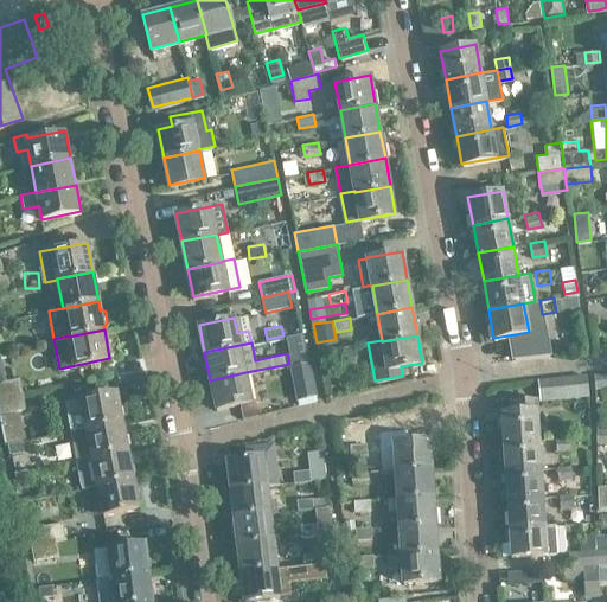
[(353,345),(339,347),(340,358),(356,356),(353,345)]
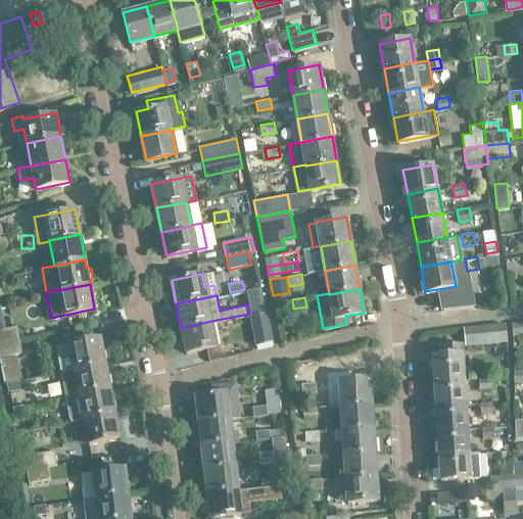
[(430,317),(450,314),(449,304),(428,308),(430,317)]
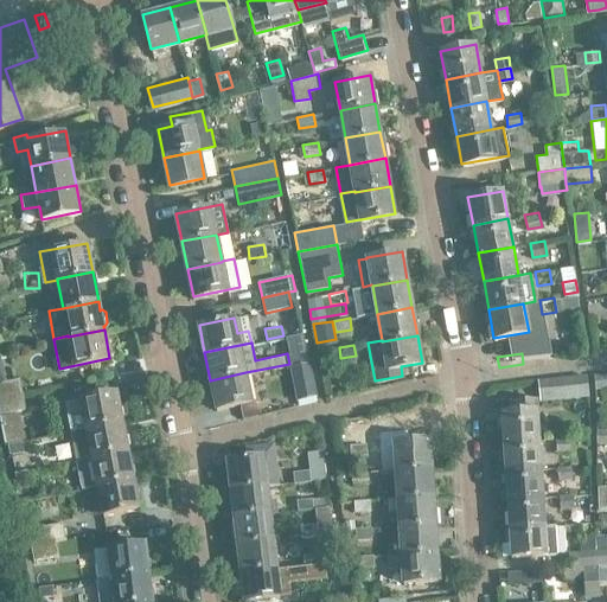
[(594,388),(606,385),(606,371),(593,373),(594,388)]
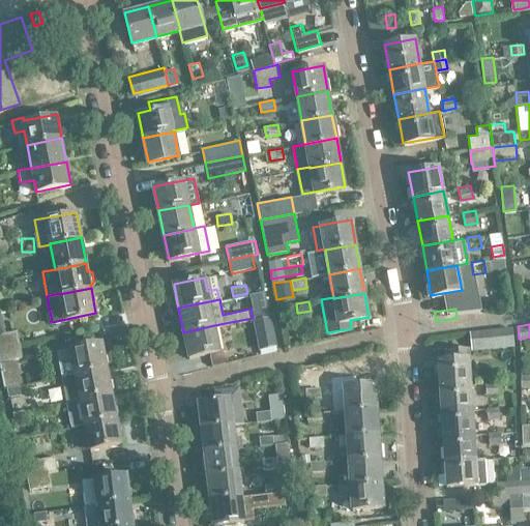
[(219,350),(214,325),(183,332),(188,356),(219,350)]
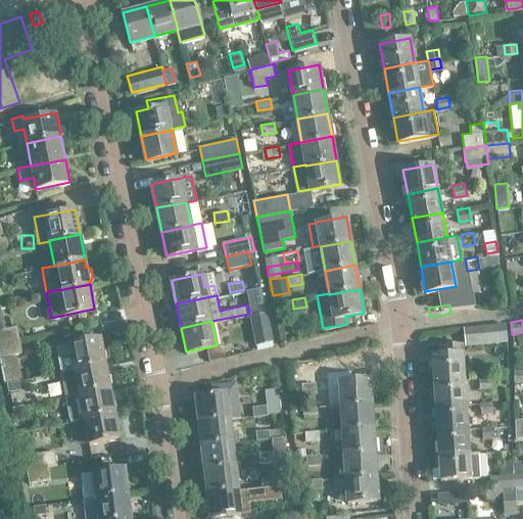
[(465,327),(467,343),(507,339),(506,322),(465,327)]
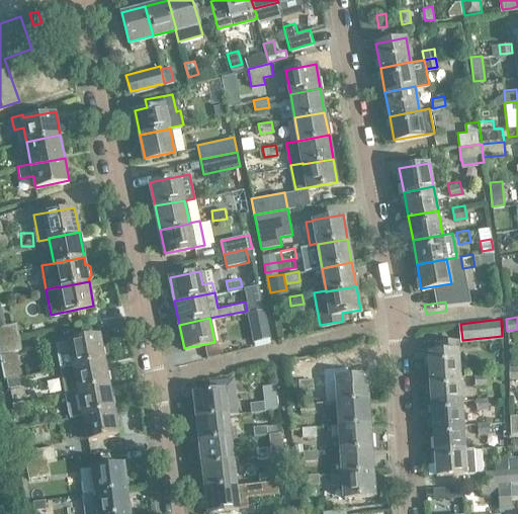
[(0,339),(19,335),(17,323),(0,325),(0,339)]
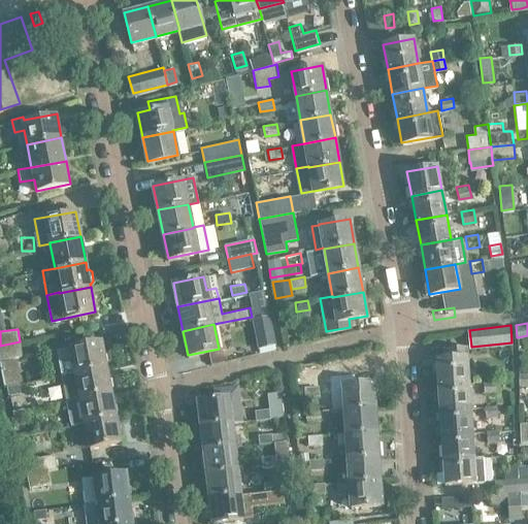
[(271,329),(256,332),(259,347),(274,344),(271,329)]
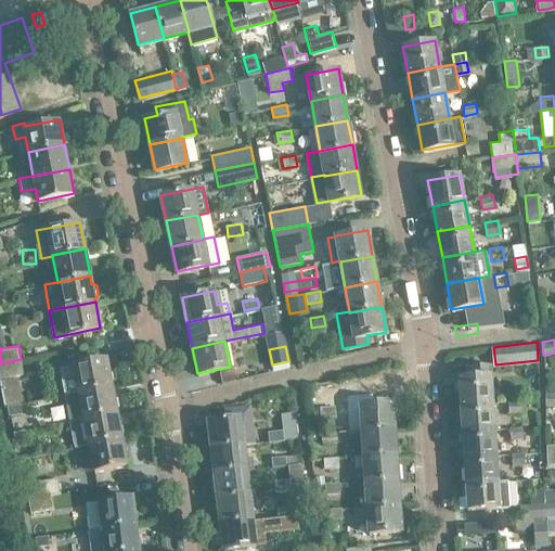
[(253,351),(255,361),(268,358),(267,349),(253,351)]
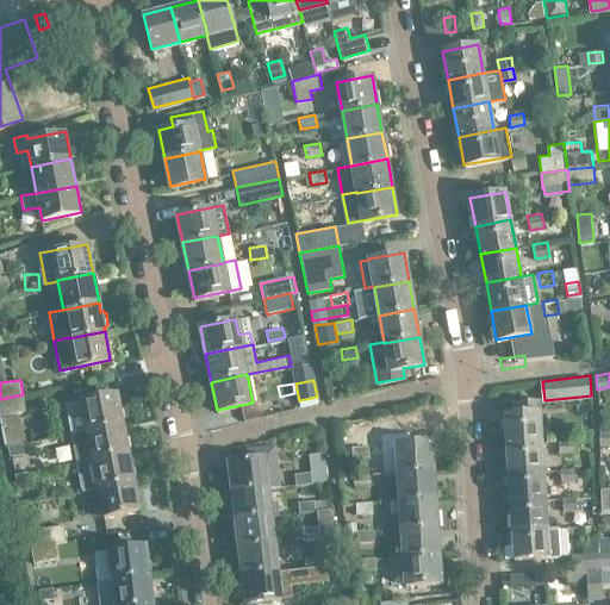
[(117,393),(64,403),(70,432),(123,423),(117,393)]
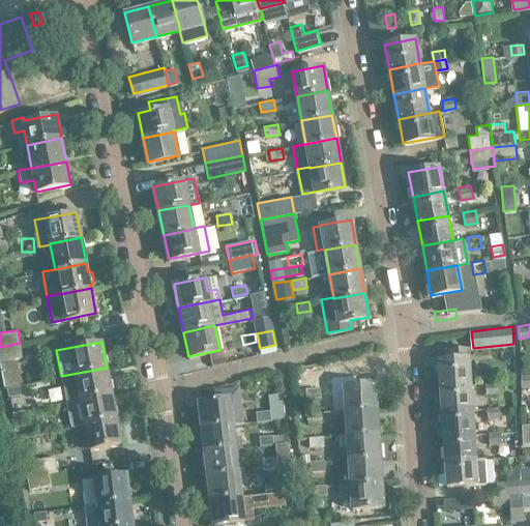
[(0,347),(0,360),(0,361),(23,356),(20,343),(0,347)]
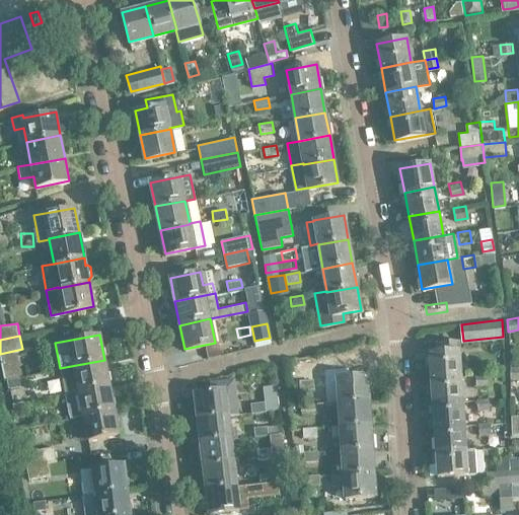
[(430,378),(460,376),(458,341),(438,342),(438,352),(429,353),(430,378)]
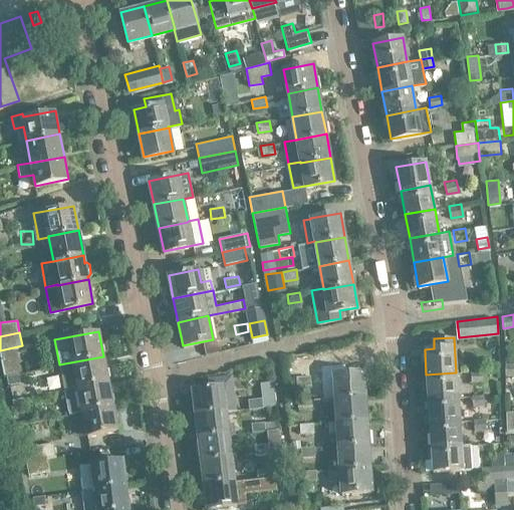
[(482,347),(481,340),(457,341),(458,349),(482,347)]
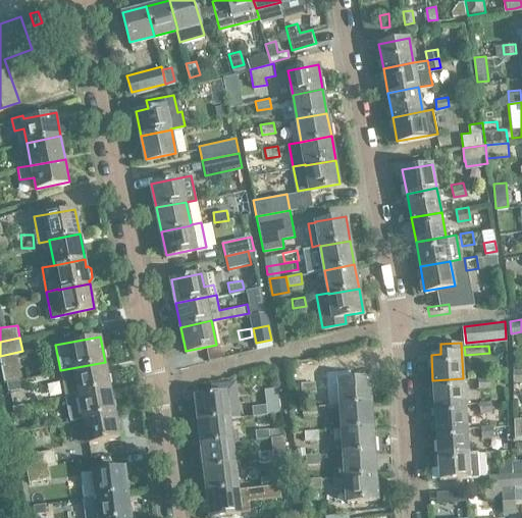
[(16,353),(0,356),(0,361),(4,379),(20,376),(16,353)]
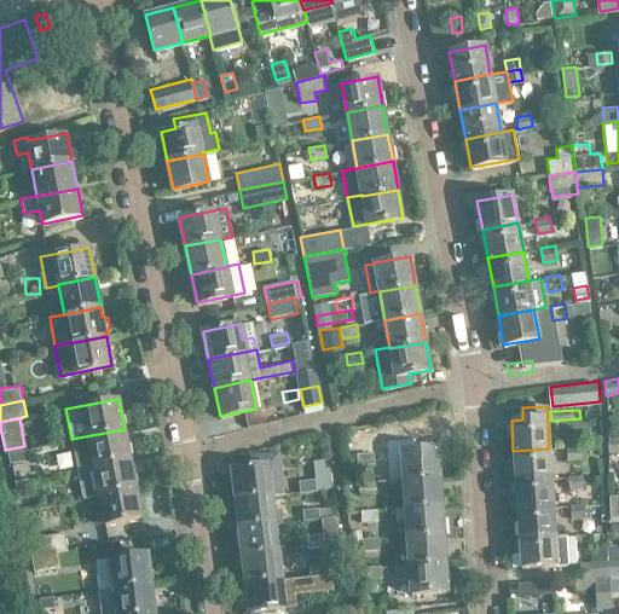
[(403,418),(375,426),(379,439),(405,432),(403,418)]
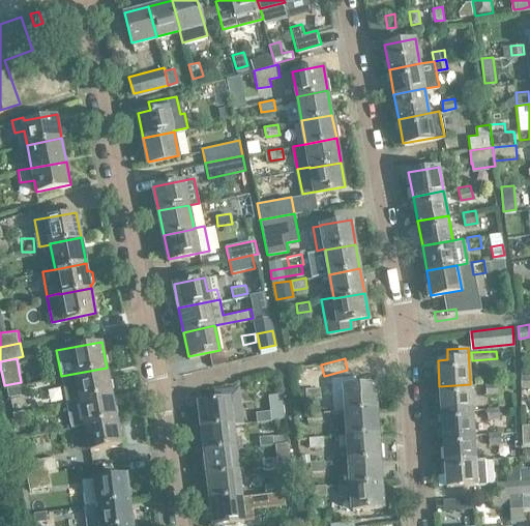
[(61,376),(66,402),(111,392),(107,368),(61,376)]
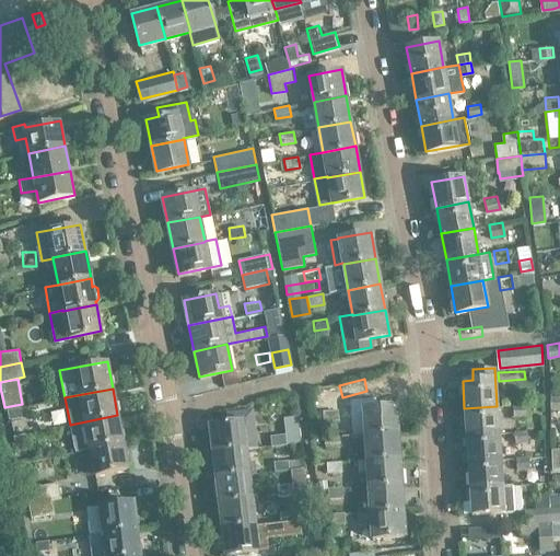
[(550,408),(559,408),(559,396),(550,396),(550,408)]
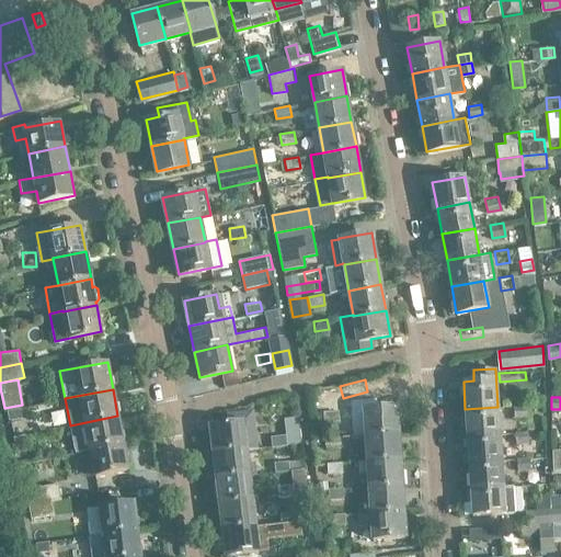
[(529,416),(528,405),(514,406),(514,417),(529,416)]
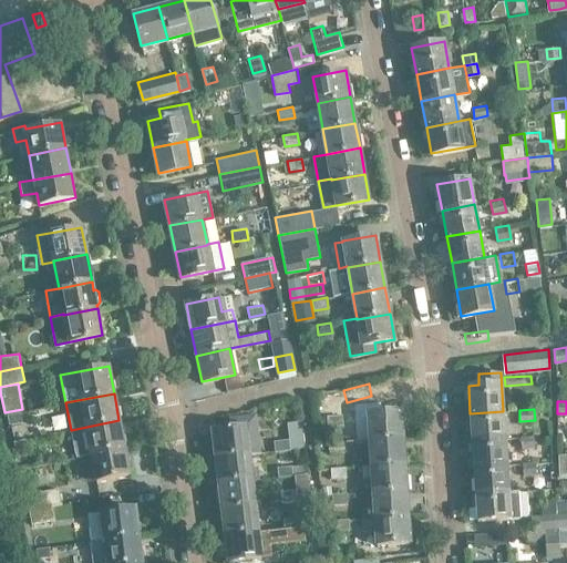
[(329,422),(344,422),(343,410),(328,411),(329,422)]
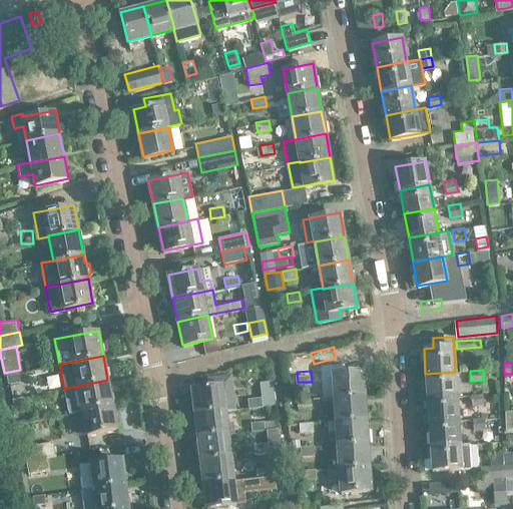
[(334,397),(364,395),(363,371),(333,373),(334,397)]
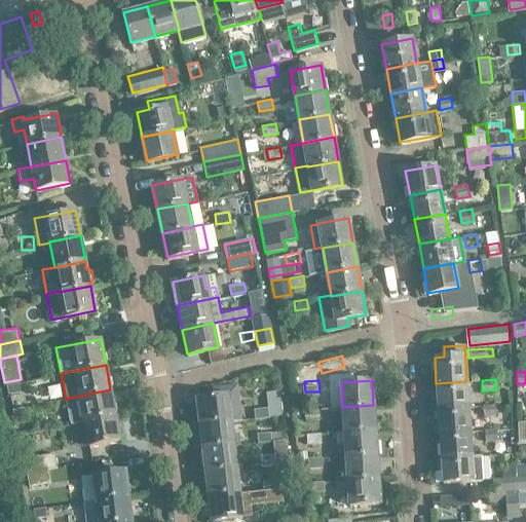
[(9,394),(21,392),(19,381),(6,384),(9,394)]
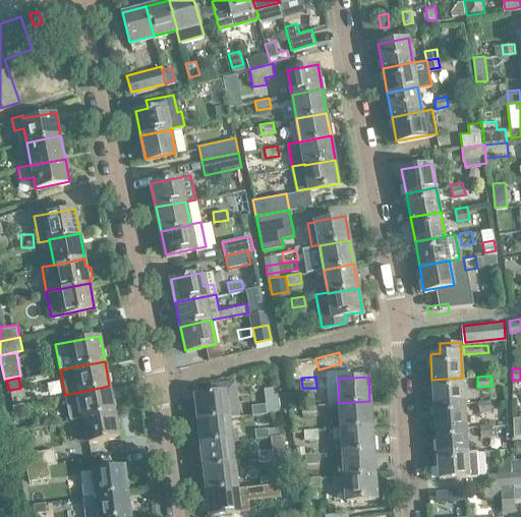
[(433,404),(464,402),(462,378),(431,380),(433,404)]
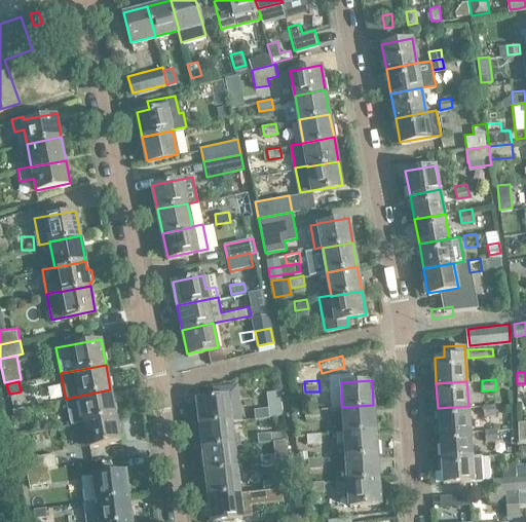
[(200,422),(230,418),(230,420),(240,418),(236,383),(212,386),(214,397),(197,399),(200,422)]
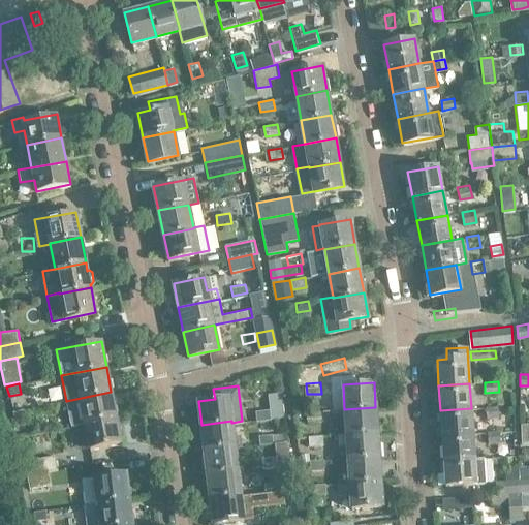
[(66,401),(71,426),(85,423),(116,417),(111,392),(66,401)]
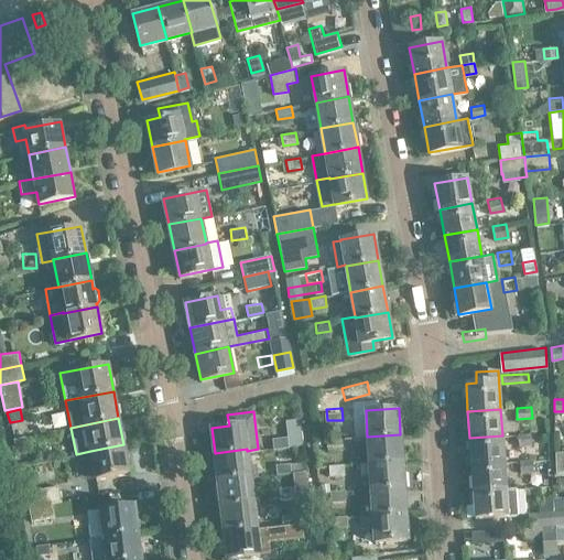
[(290,444),(289,432),(272,434),(274,447),(290,444)]
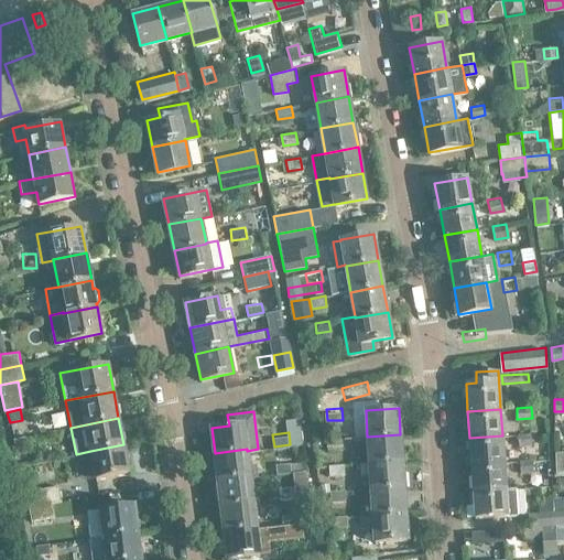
[(533,444),(533,433),(518,434),(519,445),(533,444)]
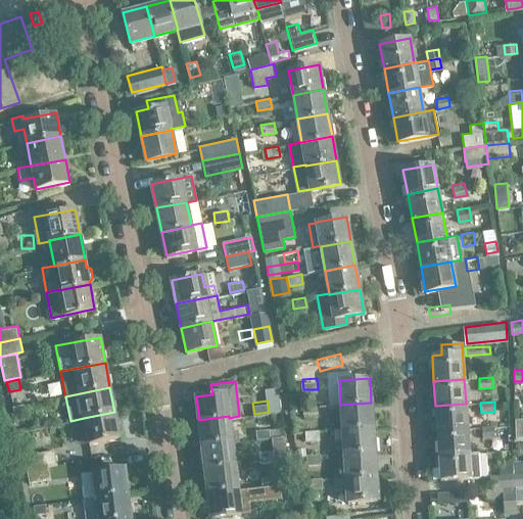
[(340,405),(342,429),(373,427),(371,403),(340,405)]
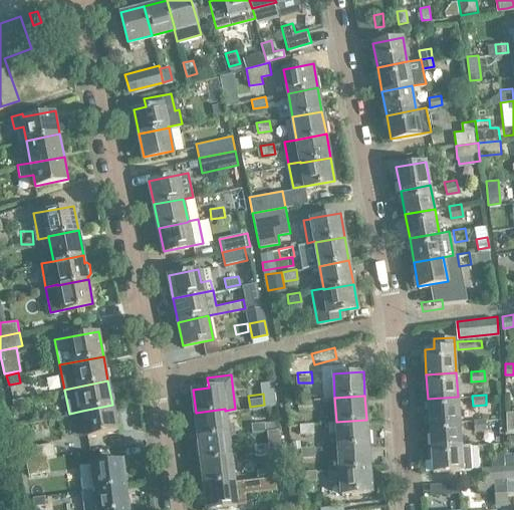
[(430,422),(459,421),(458,397),(428,399),(430,422)]
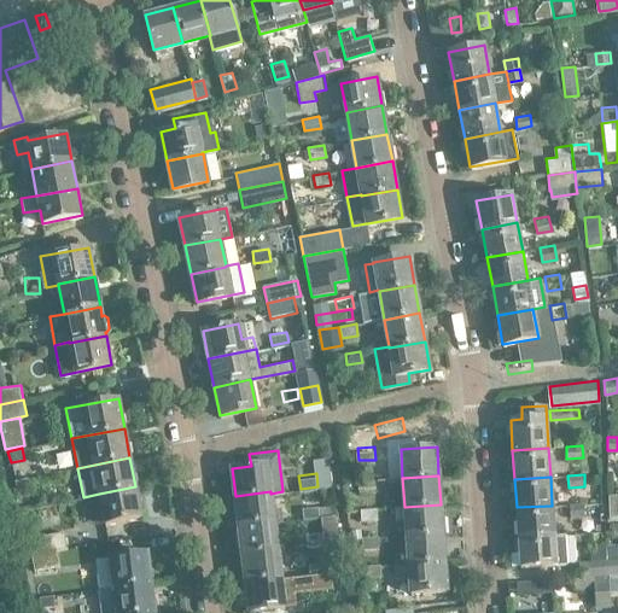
[(17,492),(31,489),(29,478),(15,480),(17,492)]
